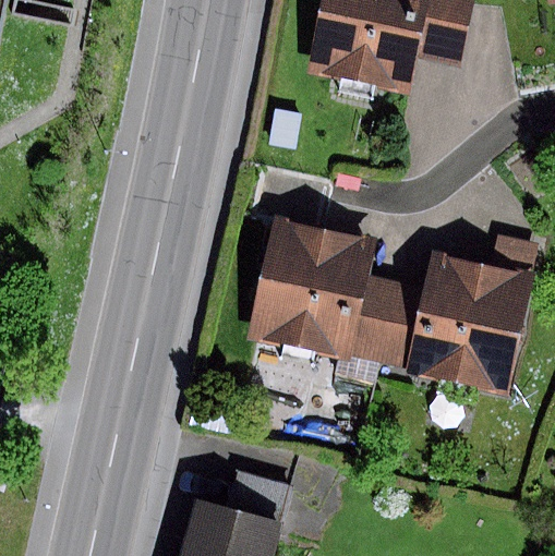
[(323,0),(308,71),(408,93),(417,56),(427,0),(323,0)]
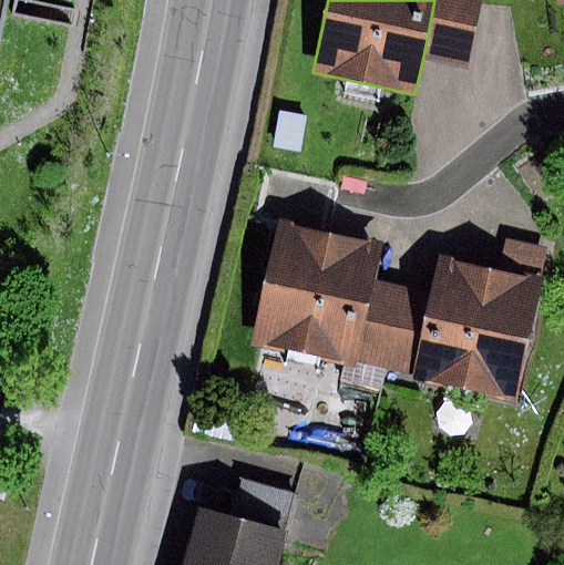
[(434,0),(423,57),(469,67),(482,0),(434,0)]
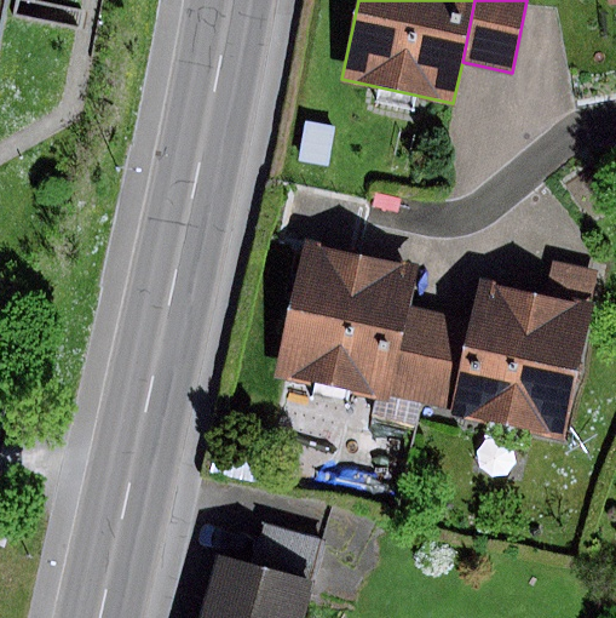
[(306,120),(300,158),(330,162),(337,125),(306,120)]
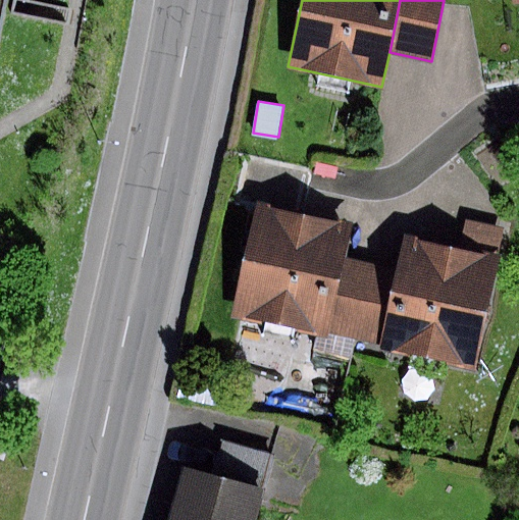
[(350,222),(258,203),(235,315),(325,334),(327,323),(342,256),(350,222)]
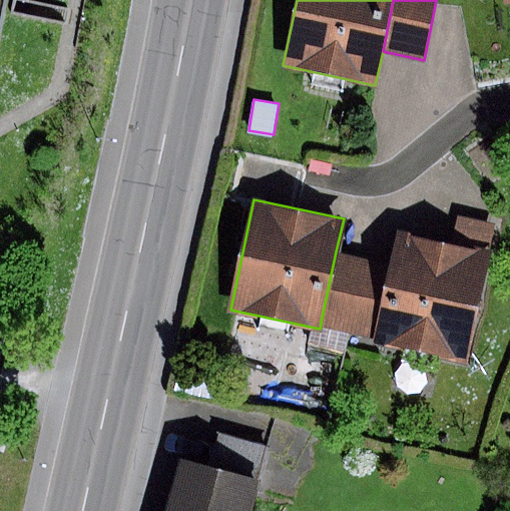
[(454,241),(395,229),(388,263),(374,329),(372,336),(466,356),(493,225),(459,217),(454,241)]
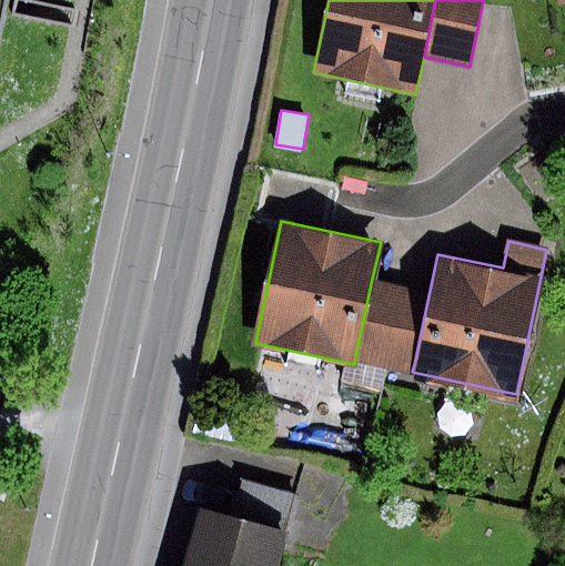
[(430,291),(372,279),(356,352),(414,364),(430,291)]
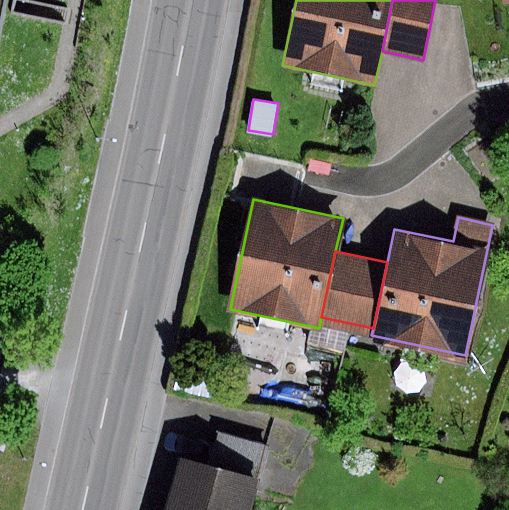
[(248,509),(257,478),(172,456),(158,509),(248,509)]
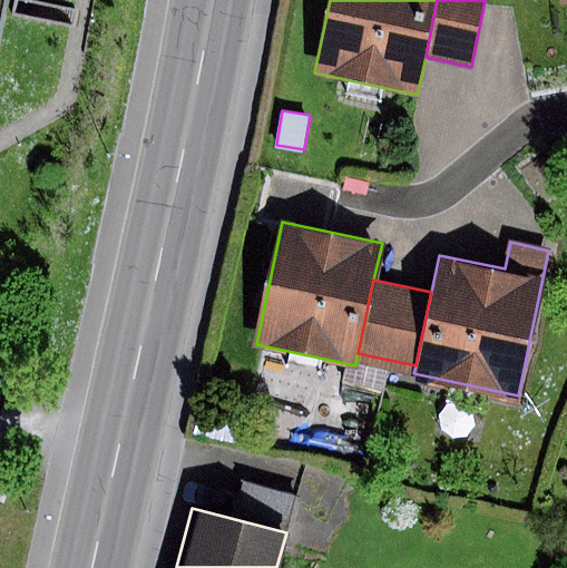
All buildings are outlined.
